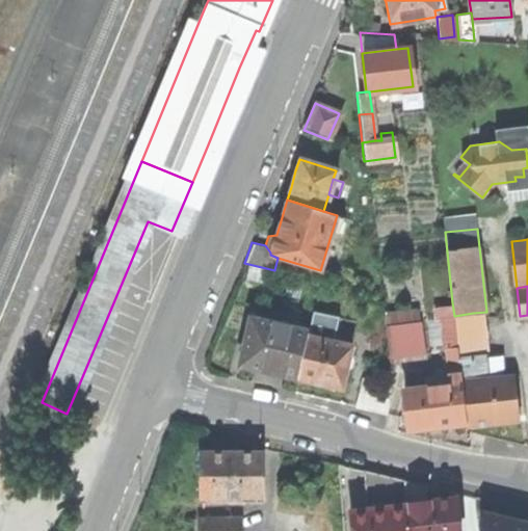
[(358,332),(385,335),(385,326),(383,312),(381,304),(365,298),(358,332)]
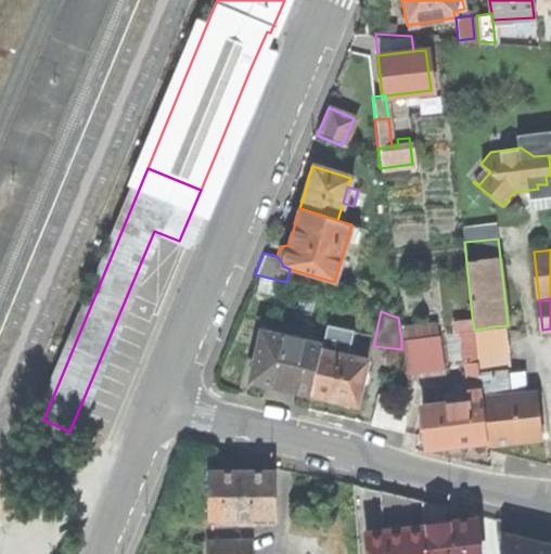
[(464,363),(477,362),(474,330),(472,316),(468,317),(469,329),(460,329),(464,363)]
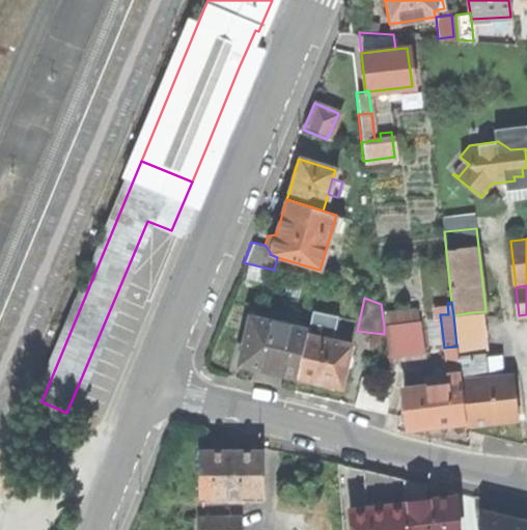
[(382,311),(384,326),(417,322),(415,307),(382,311)]
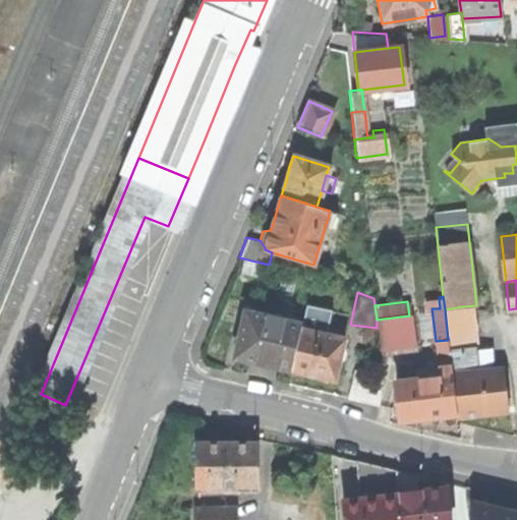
[(463,306),(470,370),(478,369),(476,347),(480,346),(476,305),(463,306)]
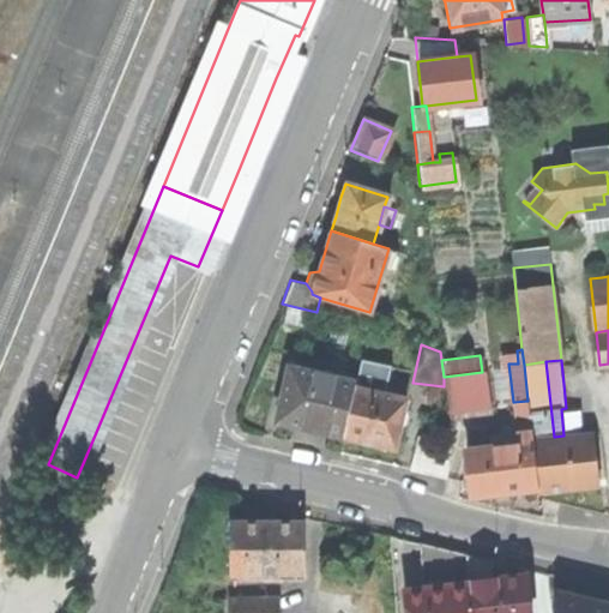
[(532,439),(554,437),(546,361),(524,365),(528,401),(531,430),(532,439)]
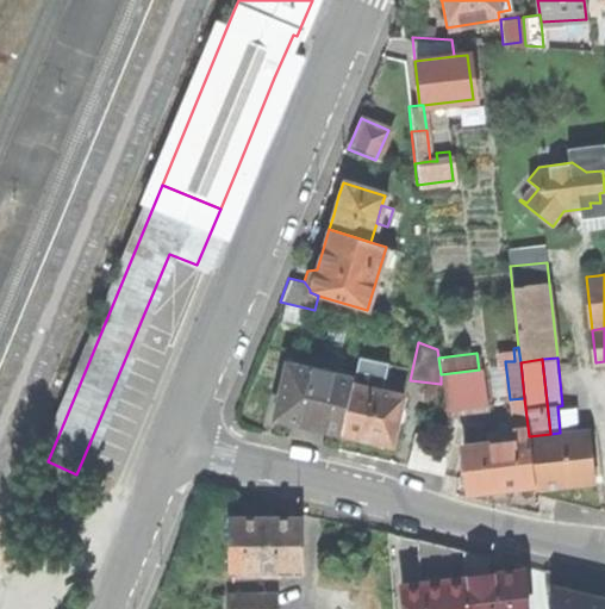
[(351,381),(285,366),(273,420),(306,427),(340,435),(351,381)]
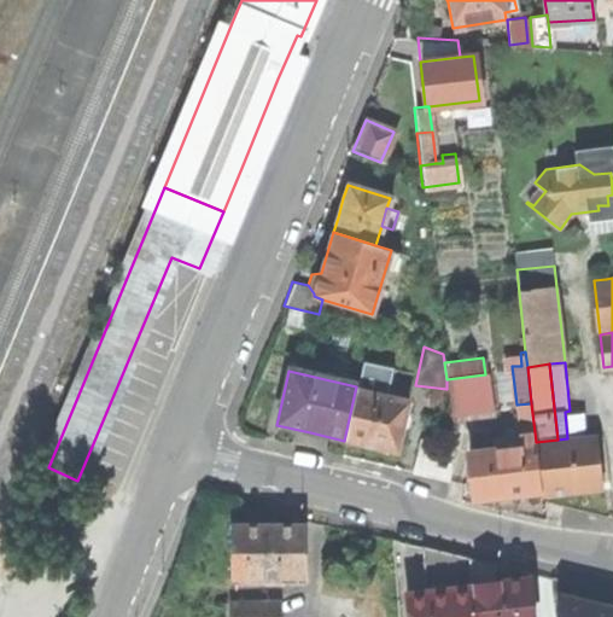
[(489,409),(485,374),(447,379),(447,389),(450,414),(489,409)]
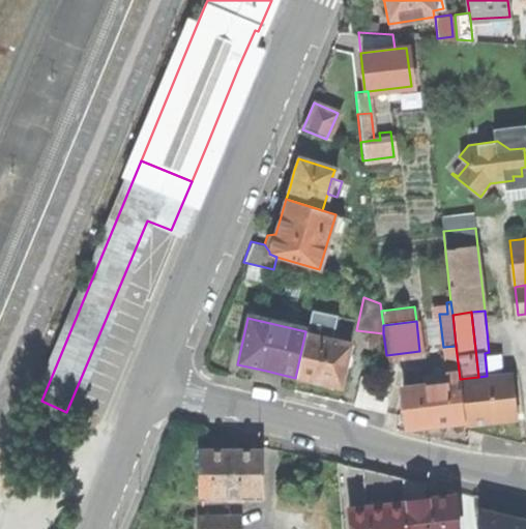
[(305,331),(295,378),(310,381),(320,383),(319,385),(335,389),(335,387),(339,388),(349,345),(322,339),(322,335),(305,331)]
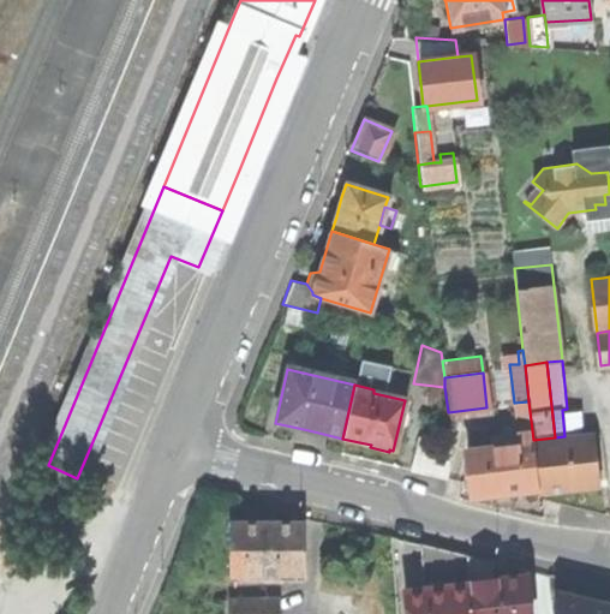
[(524,431),(532,430),(528,401),(514,403),(518,433),(524,431)]
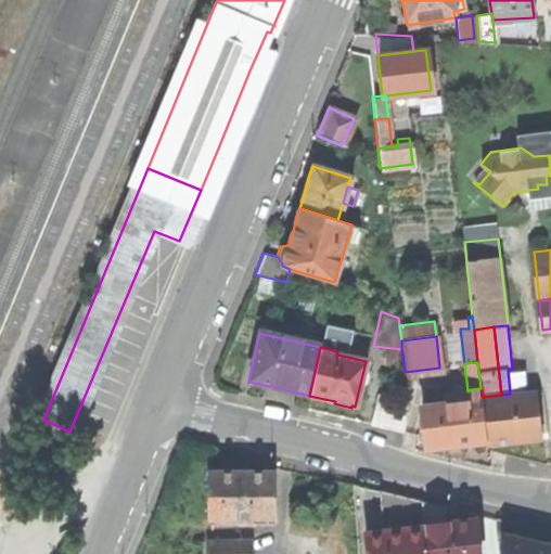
[(475,401),(473,389),(468,390),(468,391),(445,395),(446,404),(475,401)]
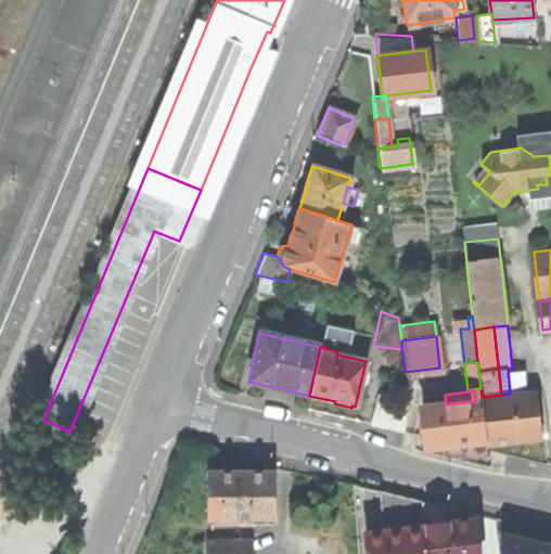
[(501,395),(482,397),(482,400),(486,440),(487,445),(516,441),(541,438),(536,390),(510,394),(501,395)]
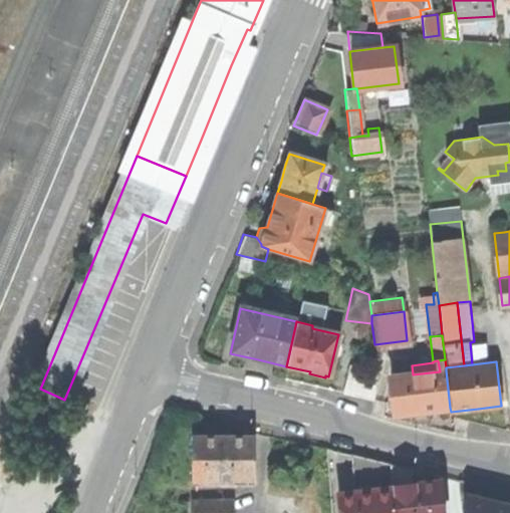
[(348,363),(341,391),(370,398),(377,371),(348,363)]
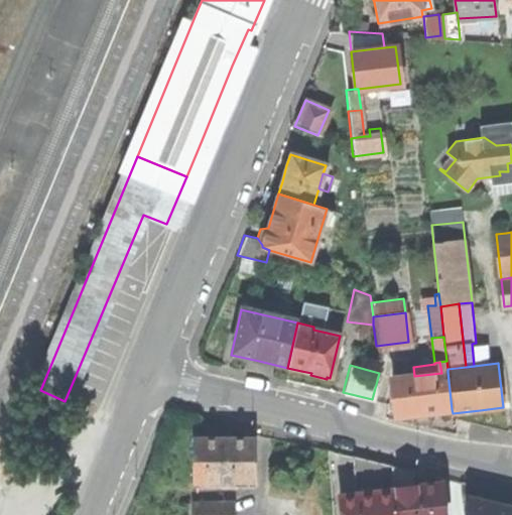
[(452,409),(448,372),(441,373),(414,376),(390,378),(394,416),(424,412),(452,409)]
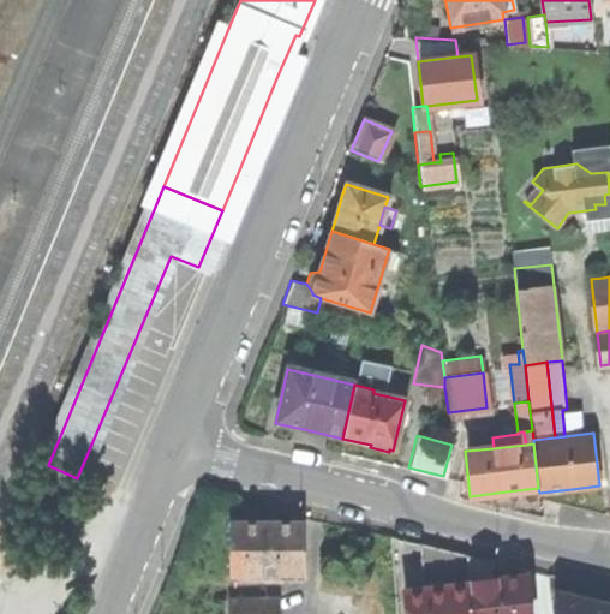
[(228,523),(228,574),(300,573),(299,522),(262,523),(228,523)]
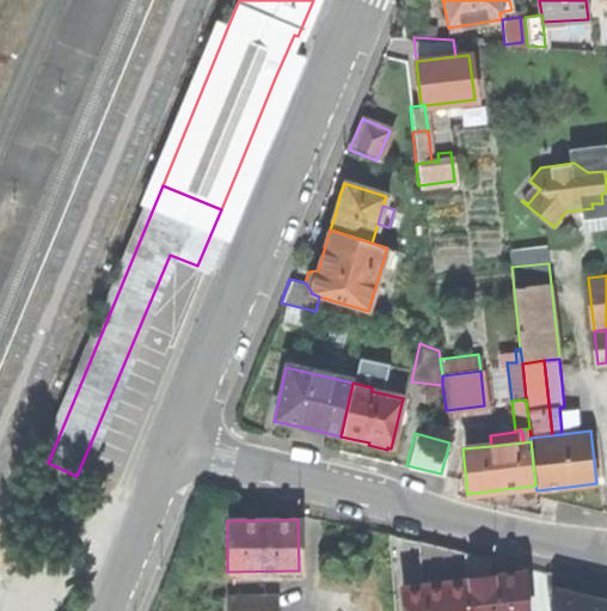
[(416,541),(421,586),(424,585),(427,579),(439,578),(443,582),(466,580),(463,553),(445,548),(416,541)]
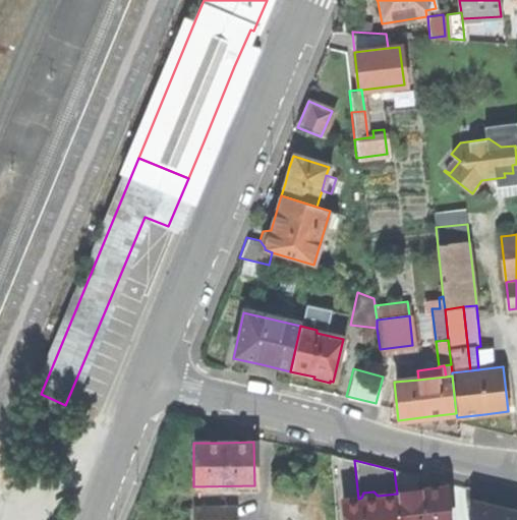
[(394,470),(397,494),(415,492),(415,475),(394,470)]
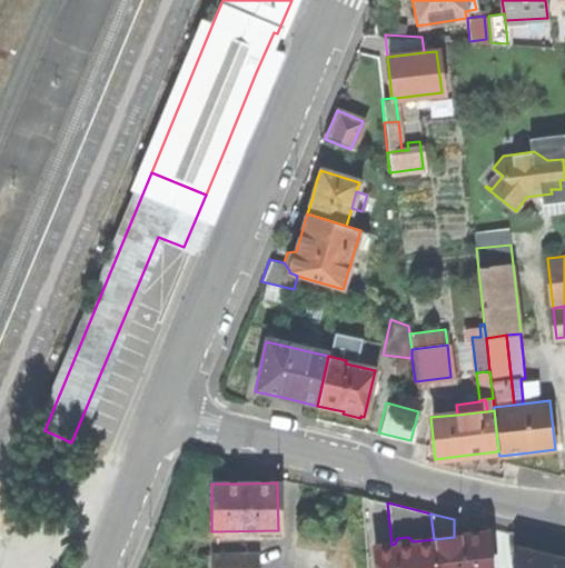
[(454,537),(434,539),(437,567),(491,567),(486,534),(469,536),(454,537)]
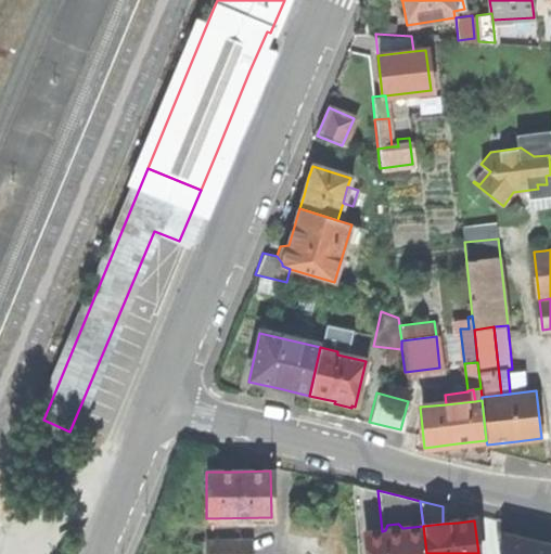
[(426,553),(423,526),(402,528),(398,524),(387,525),(385,530),(382,531),(364,532),(367,553),(426,553)]
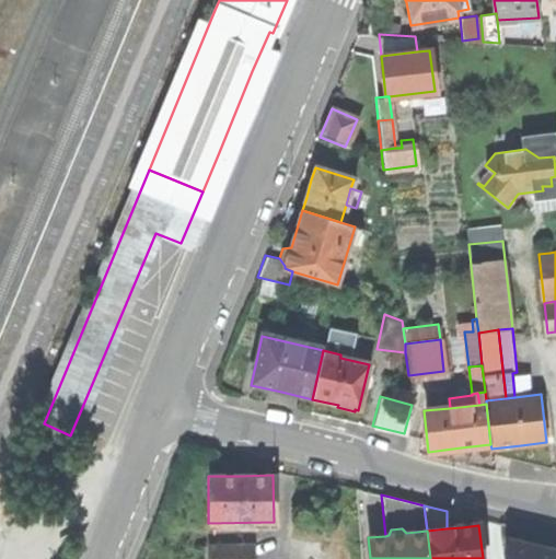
[(504,555),(504,558),(555,558),(555,547),(548,546),(533,543),(520,540),(508,537),(504,555)]
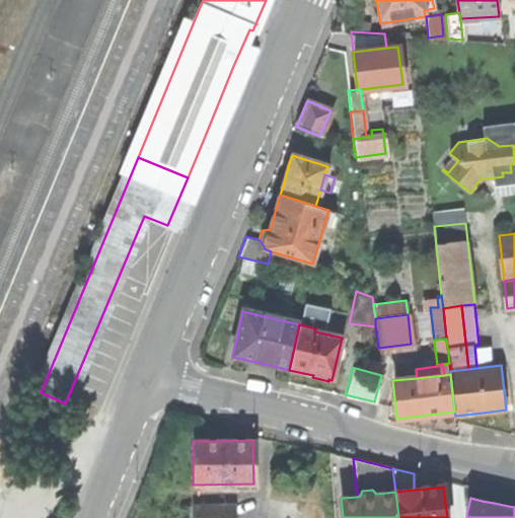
[(194,505),(193,517),(233,517),(233,505),(194,505)]
